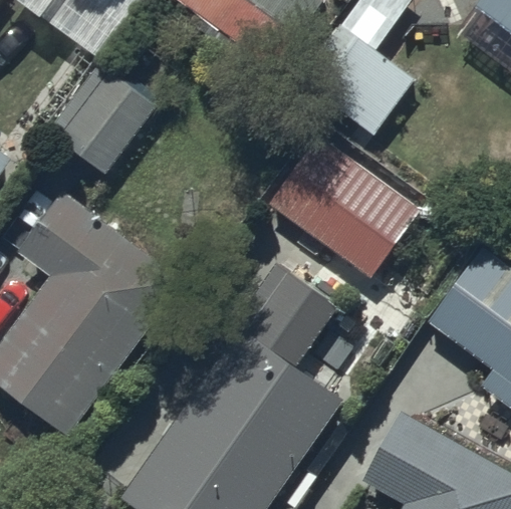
[(323,0),(179,0),(275,68),(323,0)]
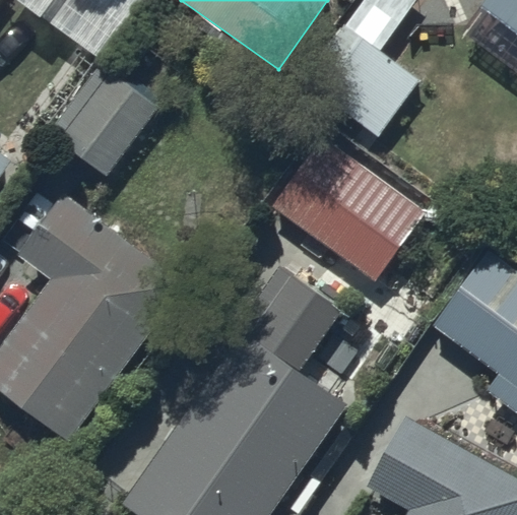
[(516,0),(477,0),(475,4),(516,35),(516,0)]
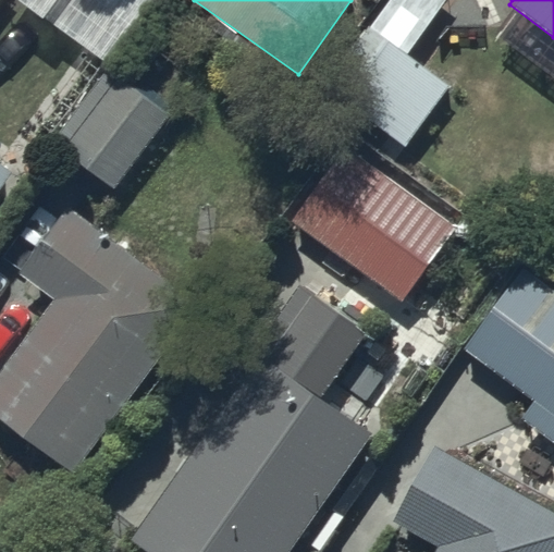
[(447,84),(367,24),(323,83),(404,143),(447,84)]
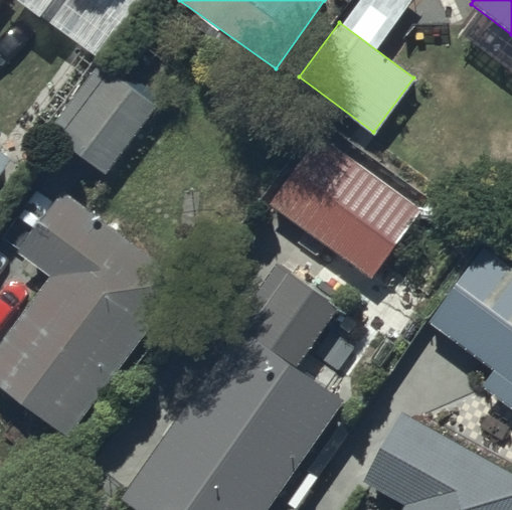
[(156,104),(111,73),(63,143),(108,174),(156,104)]
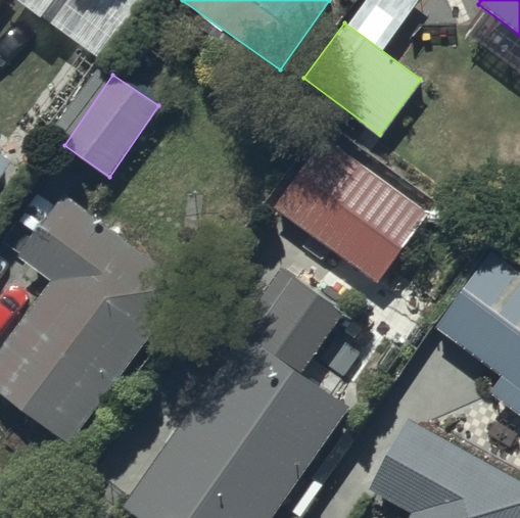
[(429,213),(324,137),(274,206),(343,256),(341,259),(377,285),(429,213)]
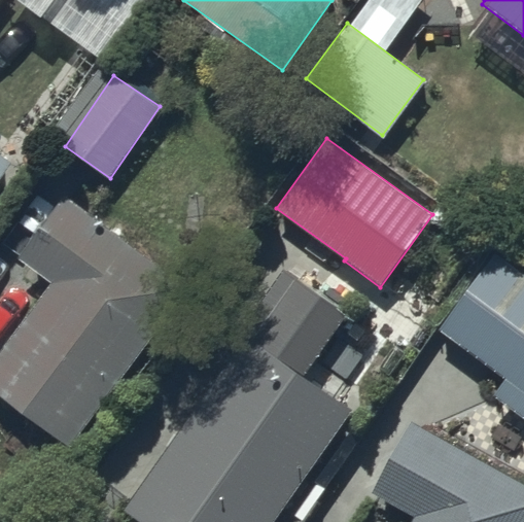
[(0,176),(12,160),(0,149),(0,176)]
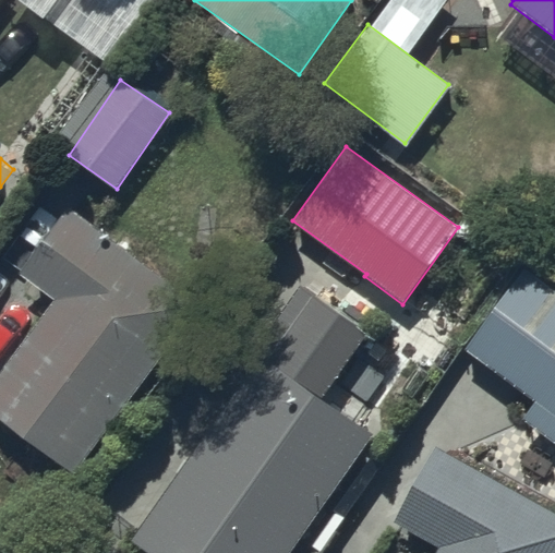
[(198,296),(68,205),(20,273),(53,297),(0,373),(0,415),(77,469),(198,296)]
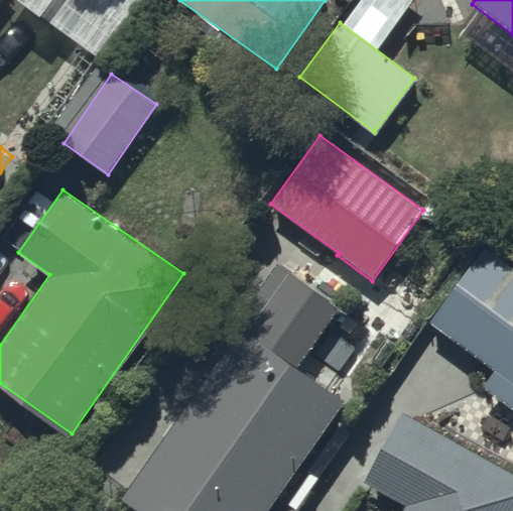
[(512,253),(504,267),(481,250),(428,324),(494,370),(481,388),(512,410),(512,253)]
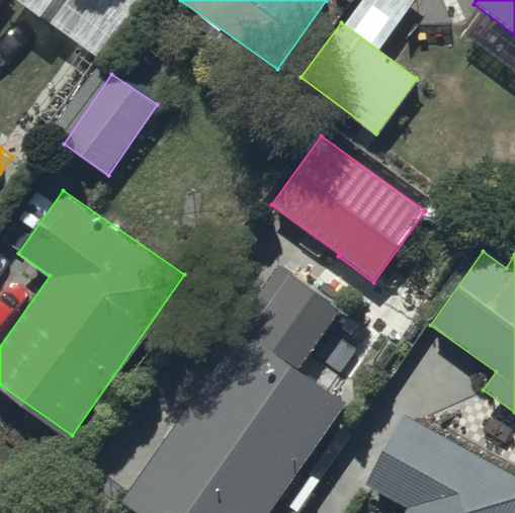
[(341,308),(283,262),(238,325),(248,333),(127,495),(151,512),(264,512),(347,402),(298,364),(341,308)]
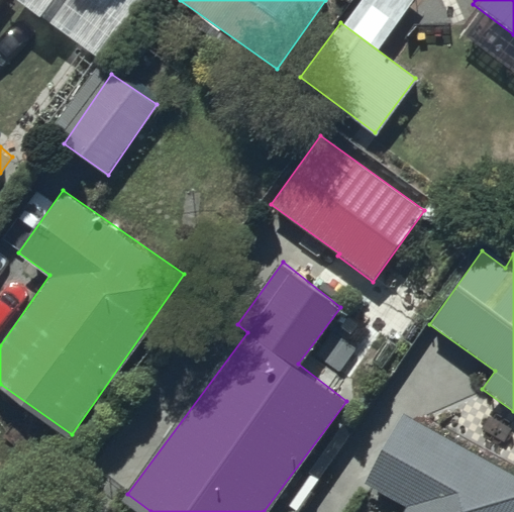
[(513,511),(513,474),(403,413),(365,482),(407,505),(403,511),(513,511)]
